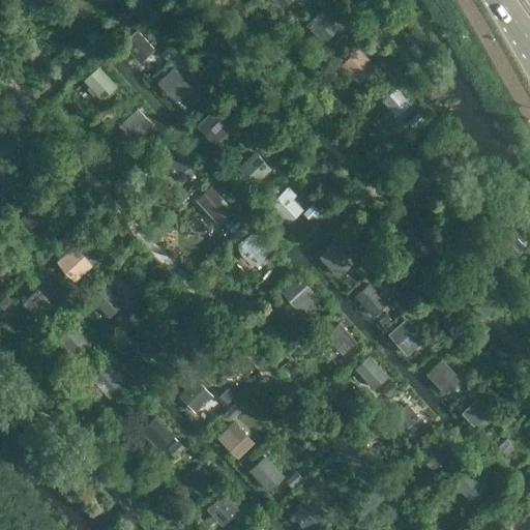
[(224,0),(215,0),(212,4),(217,11),(227,3),(224,0)]
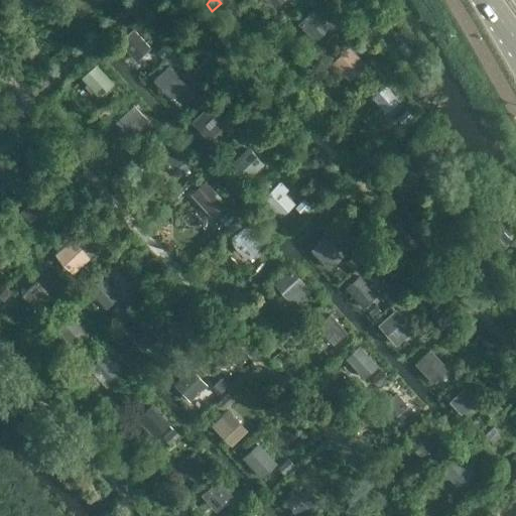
[(266,0),(275,9),(283,0),(266,0)]
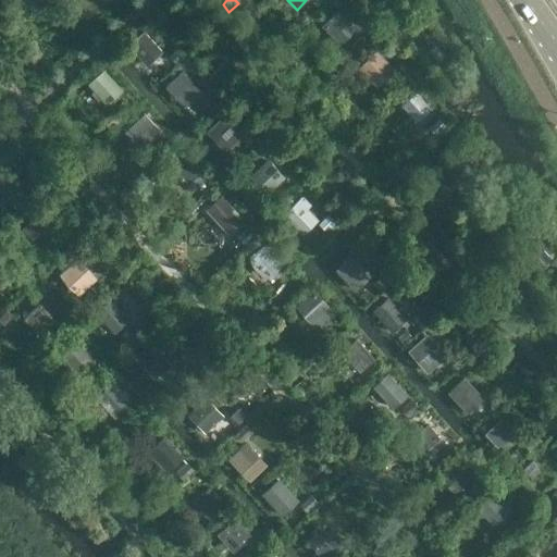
[(321,26),(339,46),(356,29),(336,10),(321,26)]
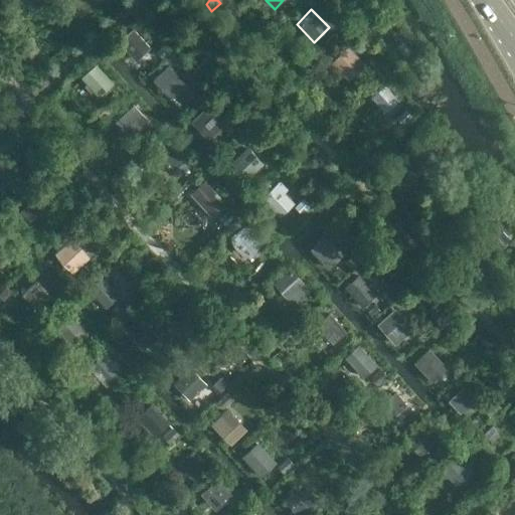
[(281,12),(271,21),(277,28),(287,19),(281,12)]
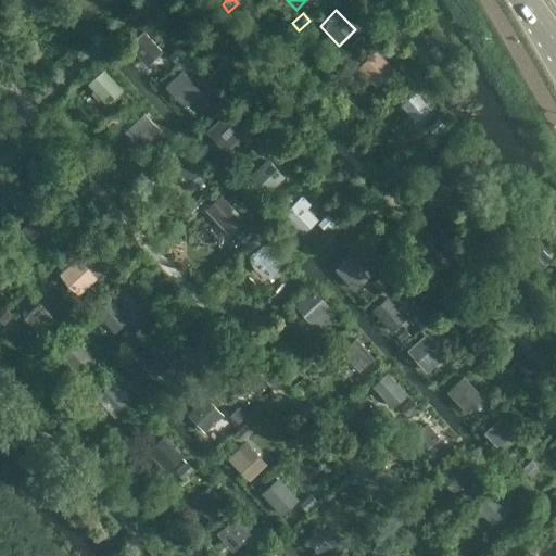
[(127,47),(146,66),(162,51),(142,32),(127,47)]
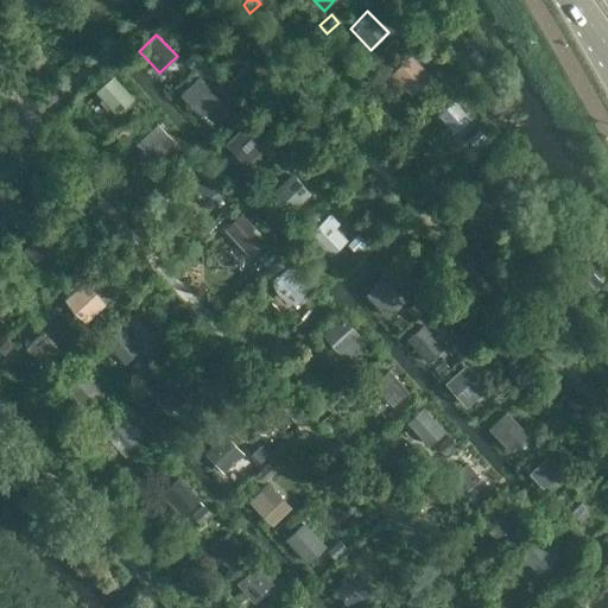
[(393,42),(382,52),(391,59),(401,49),(393,42)]
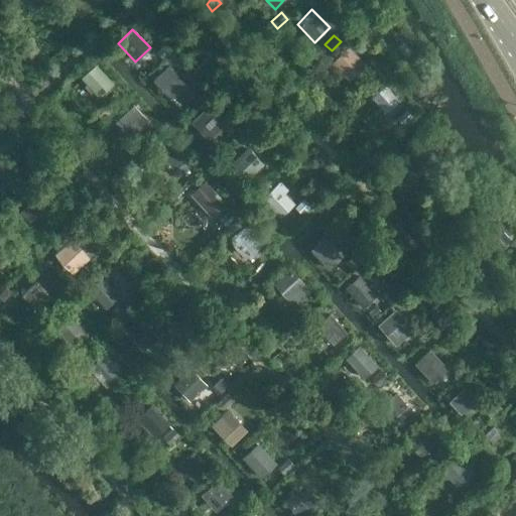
[(404,42),(397,48),(406,57),(413,51),(404,42)]
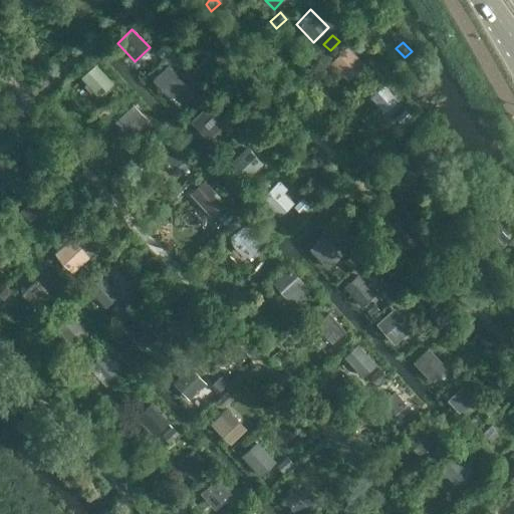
[(166,43),(156,52),(162,59),(172,50),(166,43)]
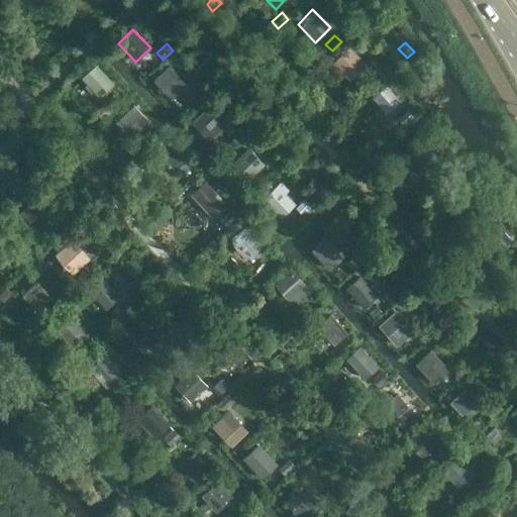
[(332,64),(349,82),(366,66),(348,47),(332,64)]
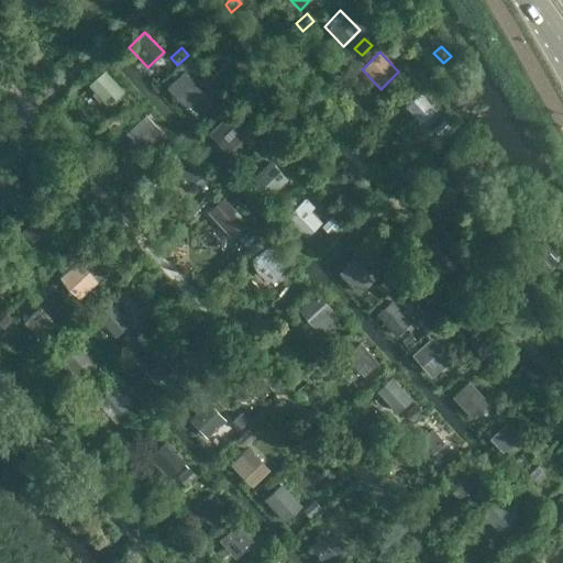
[(88,87),(107,107),(123,91),(105,72),(88,87)]
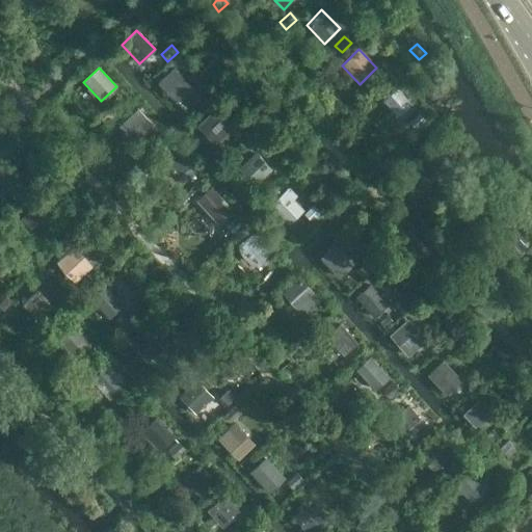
[(157,84),(175,103),(190,87),(173,69),(157,84)]
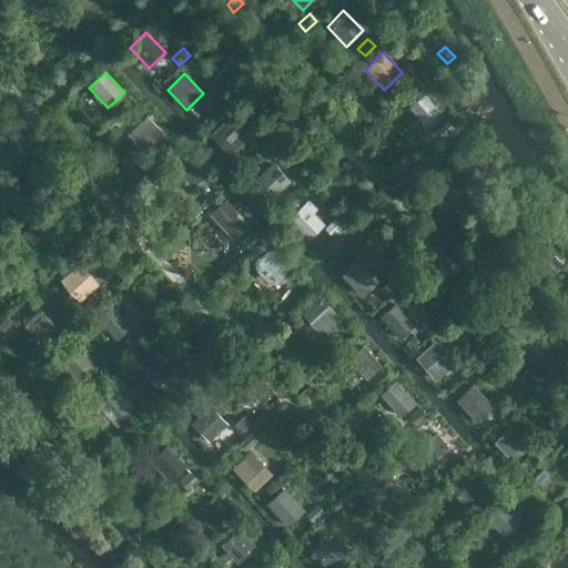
[(215,92),(209,99),(216,107),(223,100),(215,92)]
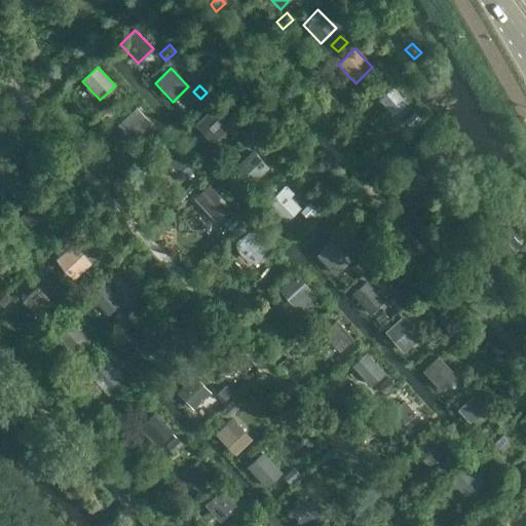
[(377,99),(396,119),(409,106),(391,86),(377,99)]
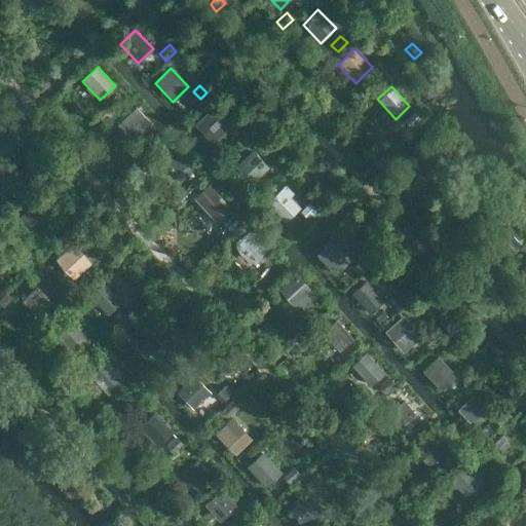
[(107,105),(97,114),(105,123),(115,113),(107,105)]
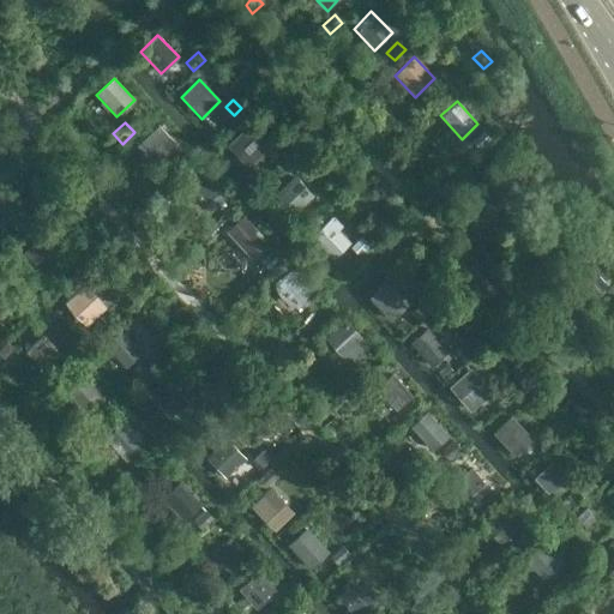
[(178,144),(158,125),(137,145),(155,166),(178,144)]
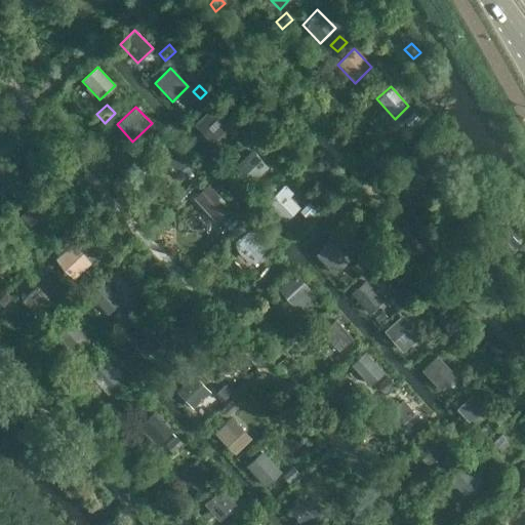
[(230,128),(211,108),(194,124),(212,145),(230,128)]
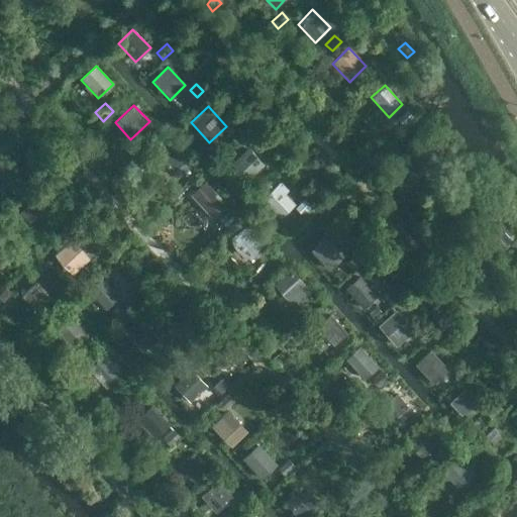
[(407,111),(398,119),(404,126),(413,118),(407,111)]
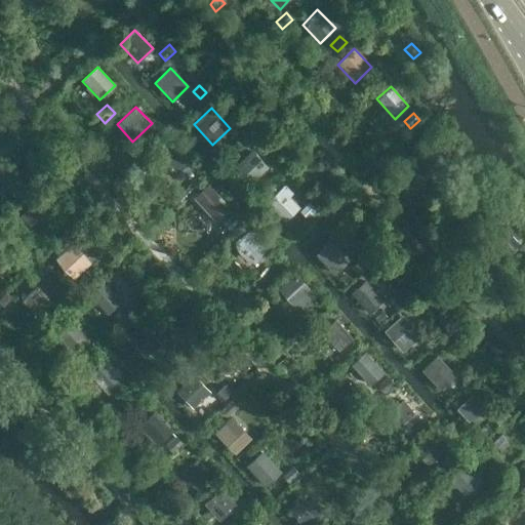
[(241,126),(232,134),(238,140),(246,133),(241,126)]
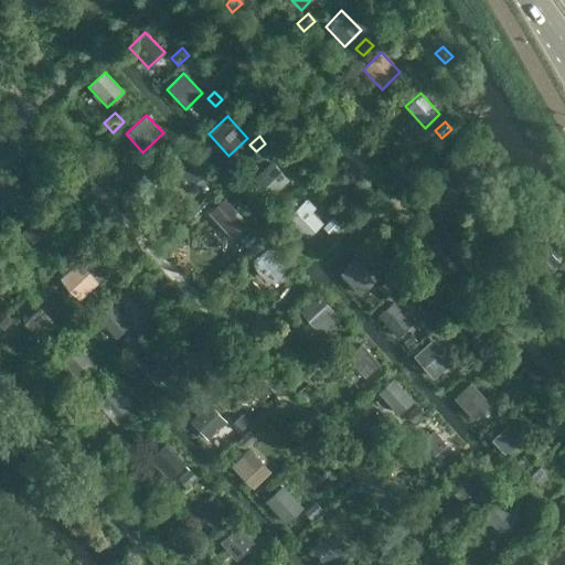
[(169,142),(158,152),(167,161),(178,150),(169,142)]
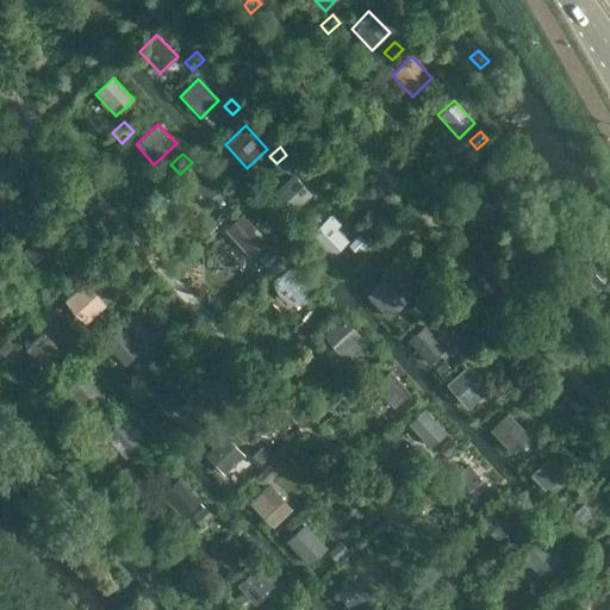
[(292,155),(281,165),(288,173),(299,163),(292,155)]
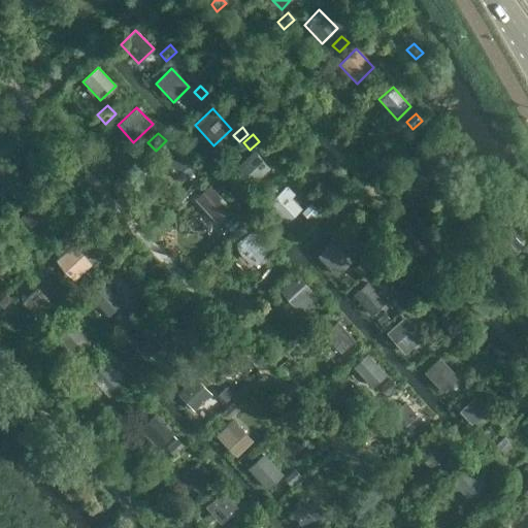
[(172,145),(160,157),(179,180),(193,169),(172,145)]
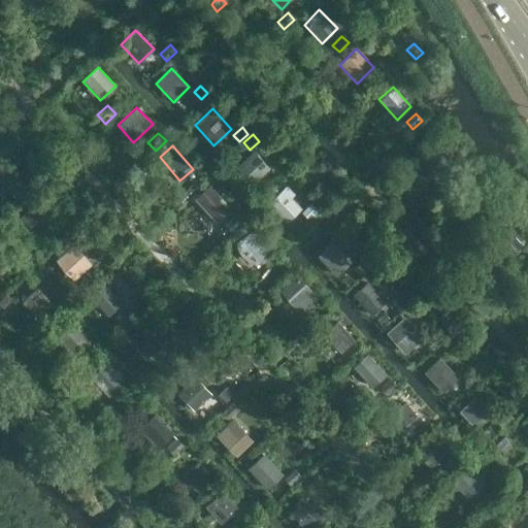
[(268,168),(254,153),(236,169),(251,185),(268,168)]
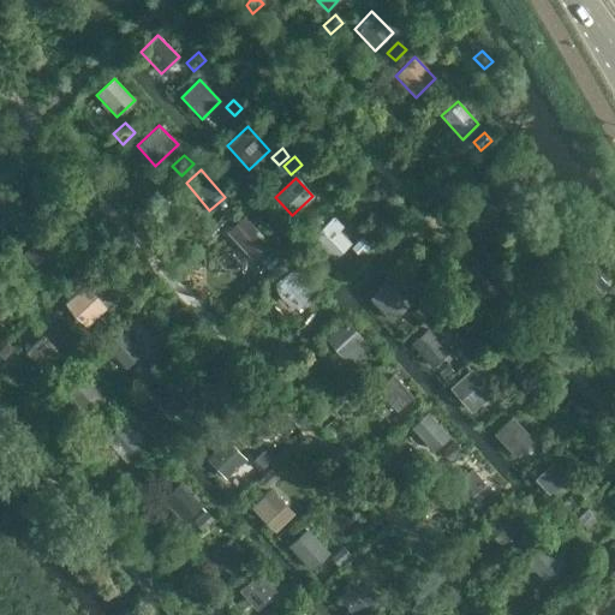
[(174,186),(162,197),(172,207),(184,196),(174,186)]
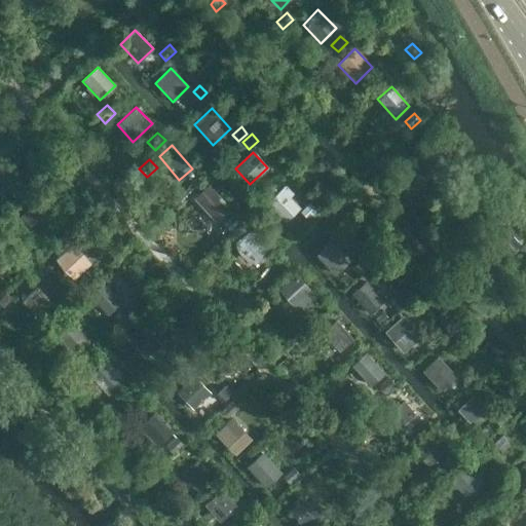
[(0,191),(12,181),(0,166),(0,191)]
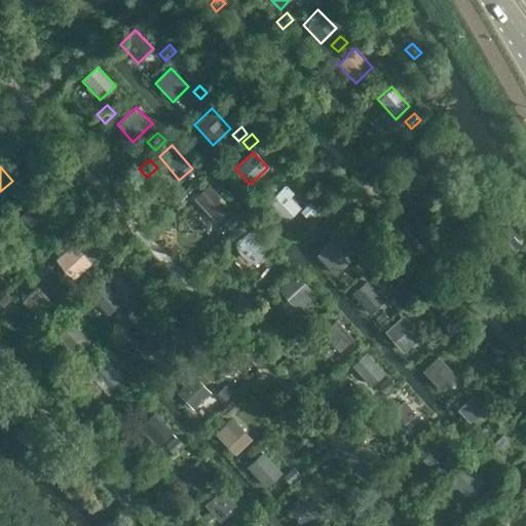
[(230,207),(209,184),(193,198),(214,221),(230,207)]
